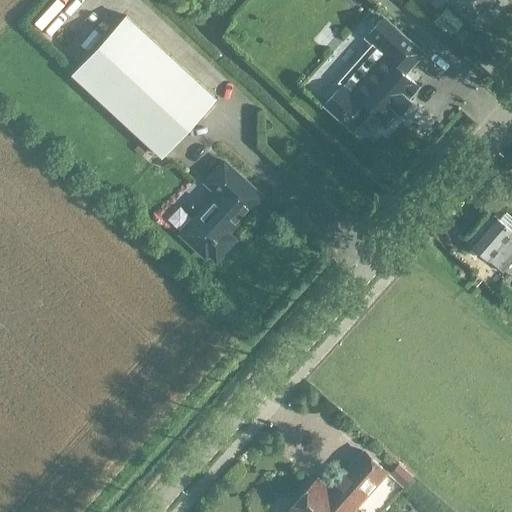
[(446,0),(445,1),(471,24),(492,0),(446,0)]
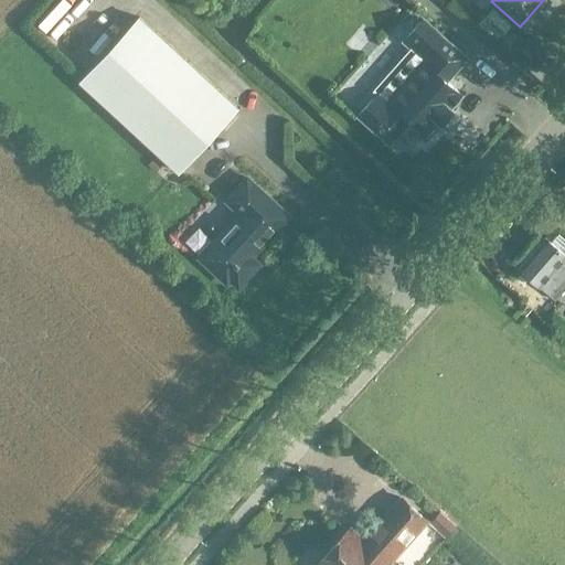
[(236,107),(138,18),(78,83),(177,172),(236,107)]
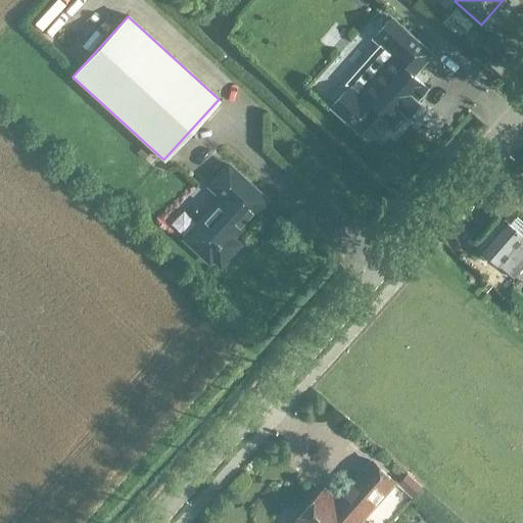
[(375,109),(391,124),(402,111),(405,114),(416,102),(413,99),(434,75),(425,66),(420,61),(428,52),(388,17),(370,38),(392,57),(359,96),(346,87),(329,107),(358,133),(374,114),(372,112),(375,109)]
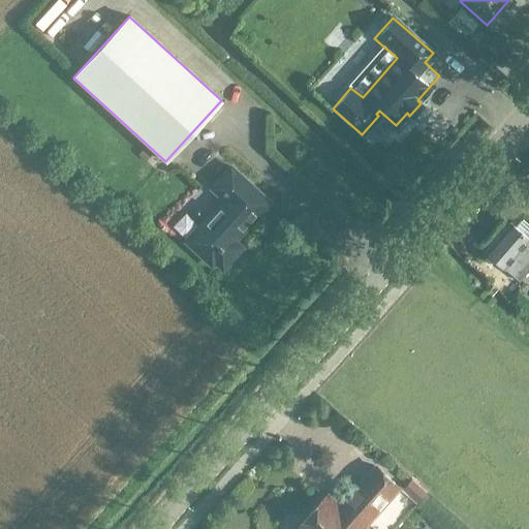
[(270,203),(230,167),(211,188),(224,200),(186,242),(212,266),(215,262),(219,267),(225,267),(230,260),(230,254),(226,250),(270,203)]
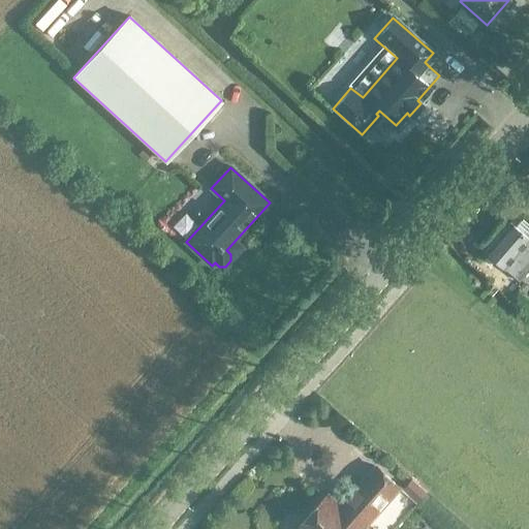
[(528,251),(524,248),(528,242),(528,226),(524,234),(510,222),(486,251),(505,269),(511,262),(520,270),(528,258),(528,251)]
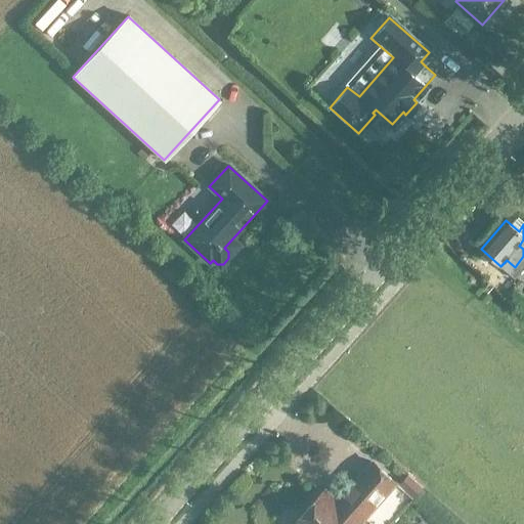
[(499,284),(509,292),(519,280),(510,272),(499,284)]
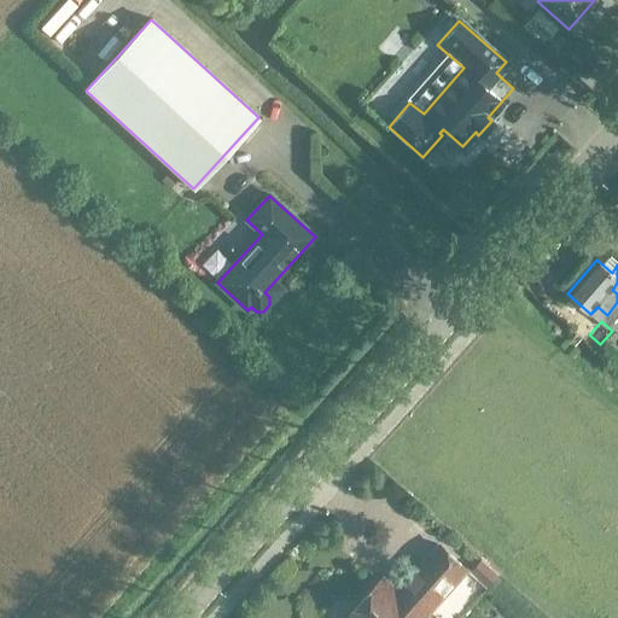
[(424,617),(467,570),(438,543),(402,586),(404,588),(396,598),(378,582),(348,616),(349,617),(424,617)]
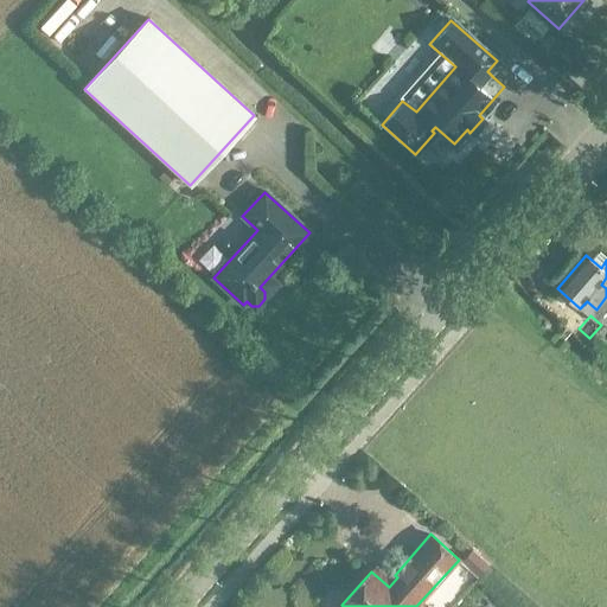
[(474,545),(464,557),(479,573),(490,561),(474,545)]
